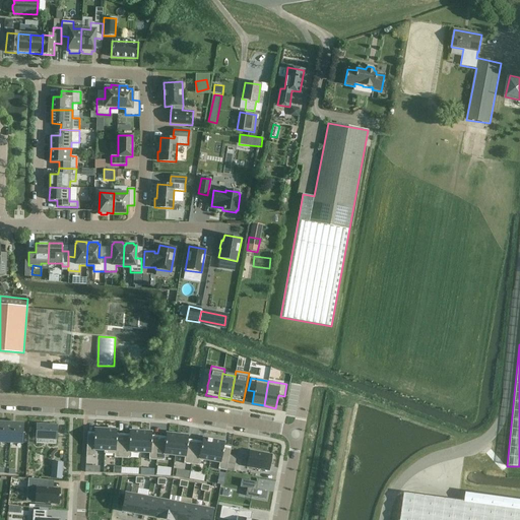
[(0,426),(0,442),(10,443),(11,424),(0,423),(0,426)]
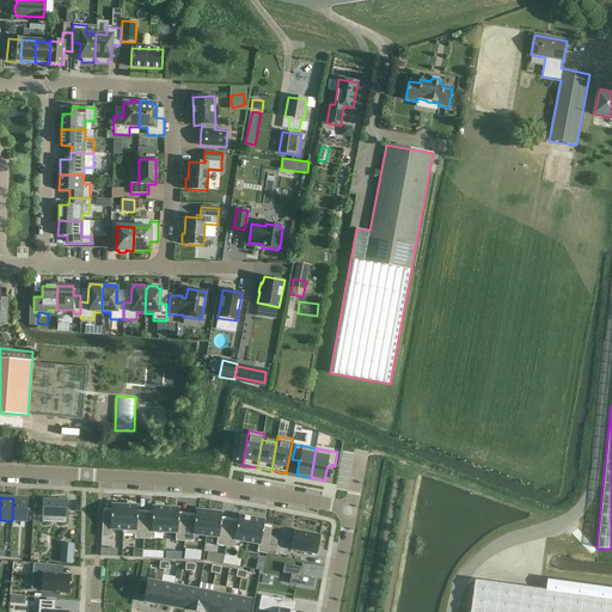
[(13,499),(12,521),(25,522),(26,500),(13,499)]
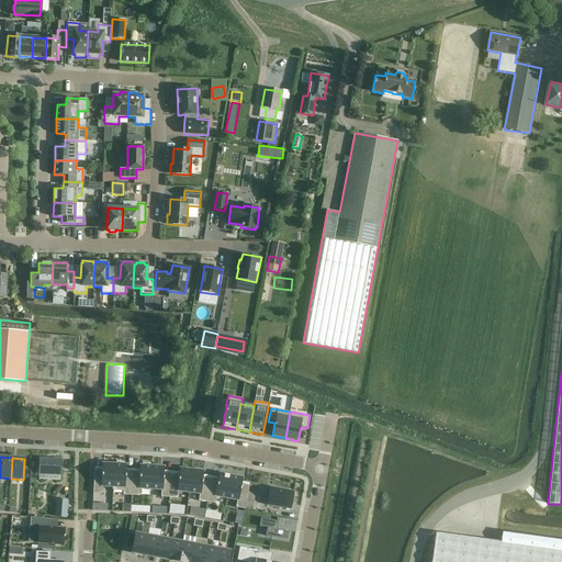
[(40,459),(38,473),(60,474),(62,460),(40,459)]
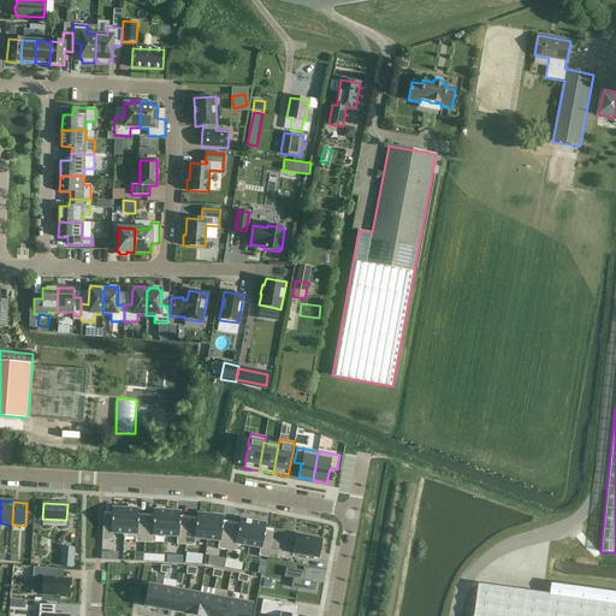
[(124,534),(123,538),(135,538),(135,543),(144,544),(146,517),(138,516),(138,509),(136,509),(136,507),(128,507),(128,509),(125,509),(124,534)]
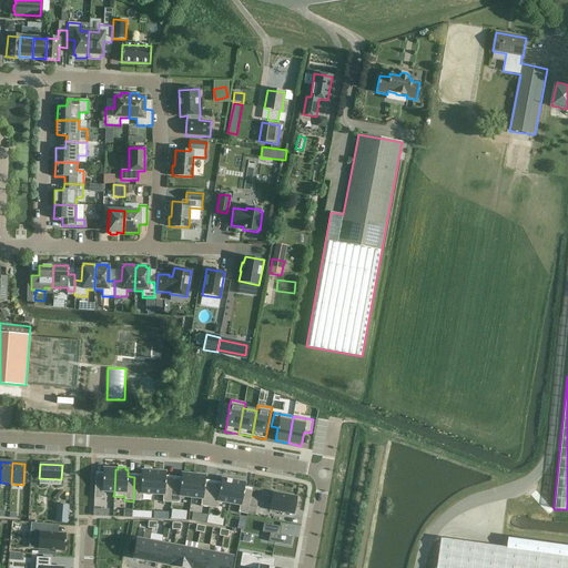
[(95,475),(94,499),(103,499),(104,493),(114,493),(115,469),(103,468),(103,475),(95,475)]
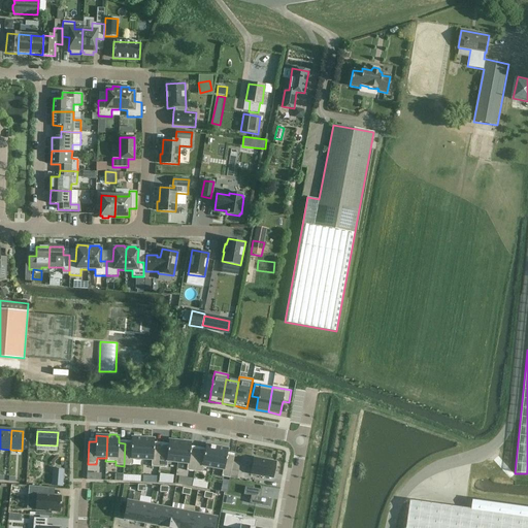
[(125,443),(124,466),(132,466),(132,459),(141,460),(143,438),(140,437),(140,435),(134,435),(134,437),(132,437),(131,443),(125,443)]
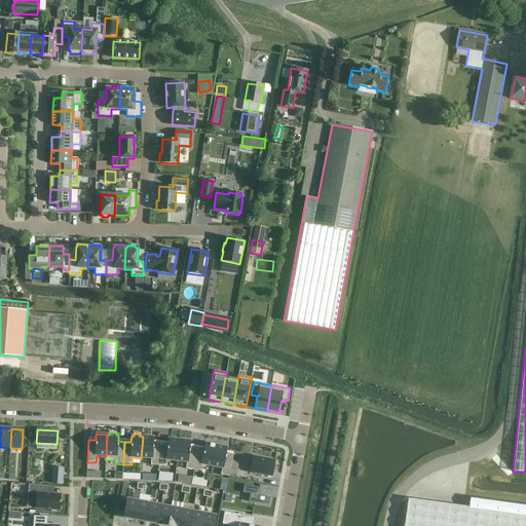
[(143,437),(141,458),(151,458),(151,465),(158,465),(160,443),(153,443),(153,437),(143,437)]
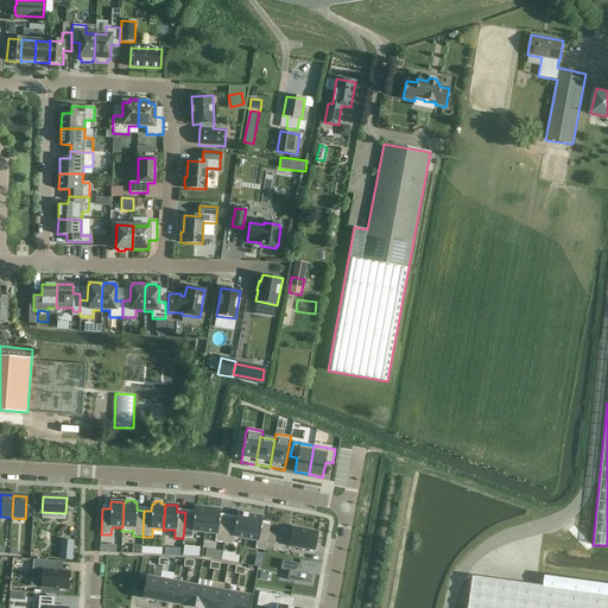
[(185,512),(183,538),(192,539),(194,532),(204,533),(208,508),(195,506),(194,513),(185,512)]
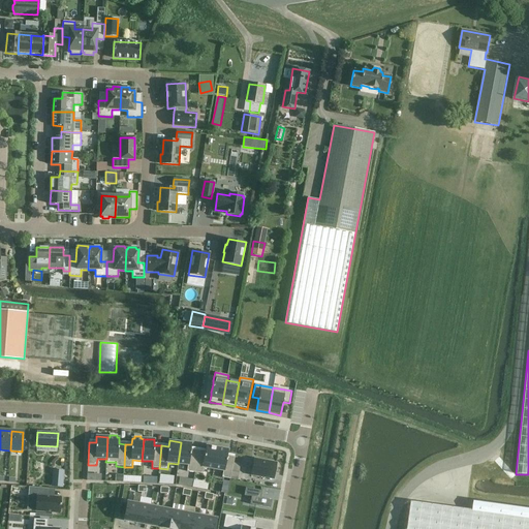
[(181,442),(178,464),(188,465),(187,471),(194,472),(198,450),(191,449),(191,443),(181,442)]
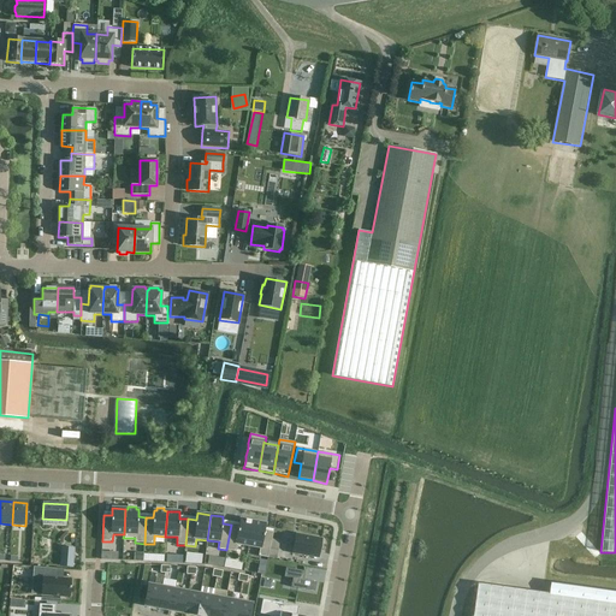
[(231,525),(226,550),(236,552),(237,544),(249,546),(254,521),(241,519),(240,526),(231,525)]
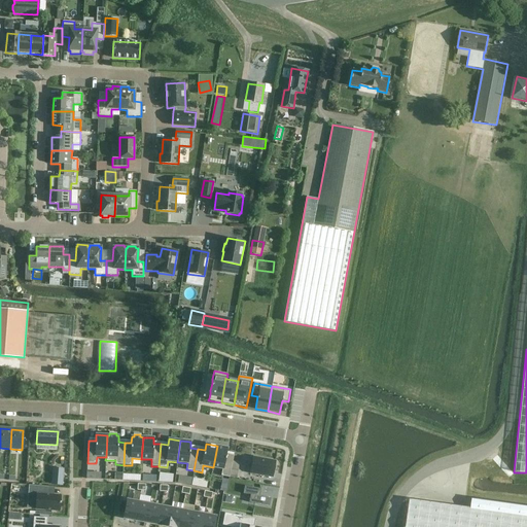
[(217,446),(213,467),(222,469),(221,476),(230,478),(234,455),(226,454),(227,448),(217,446)]
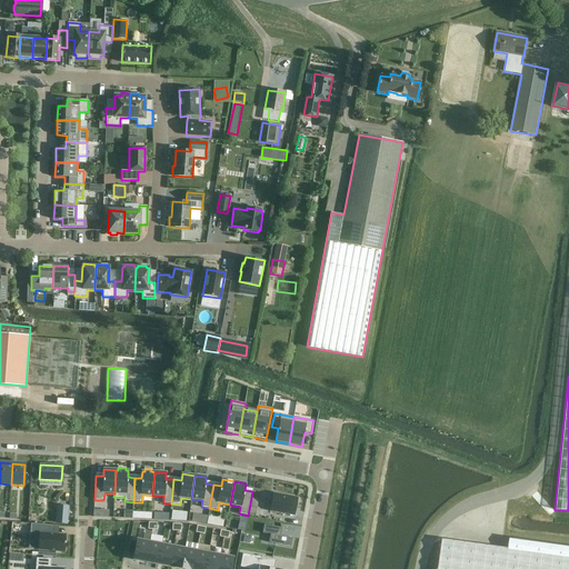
[(273,511),(297,516),(300,499),(277,495),(273,511)]
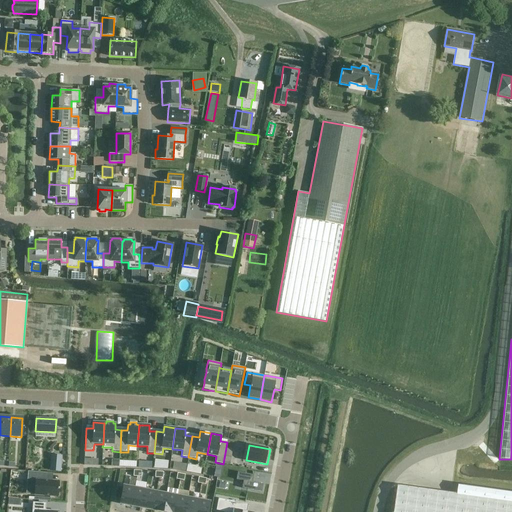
[(51,455),(50,471),(60,472),(61,456),(51,455)]
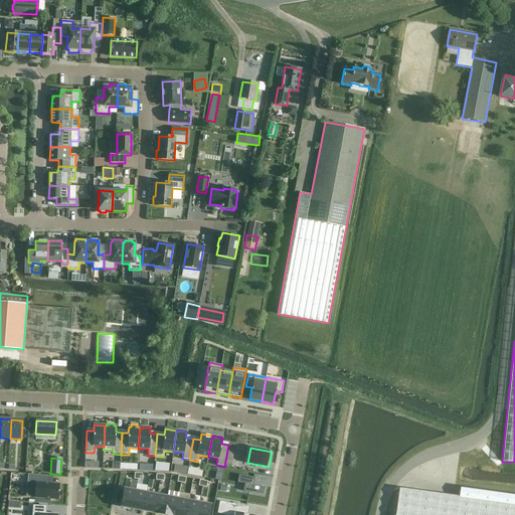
[(175,472),(188,474),(189,466),(176,464),(175,472)]
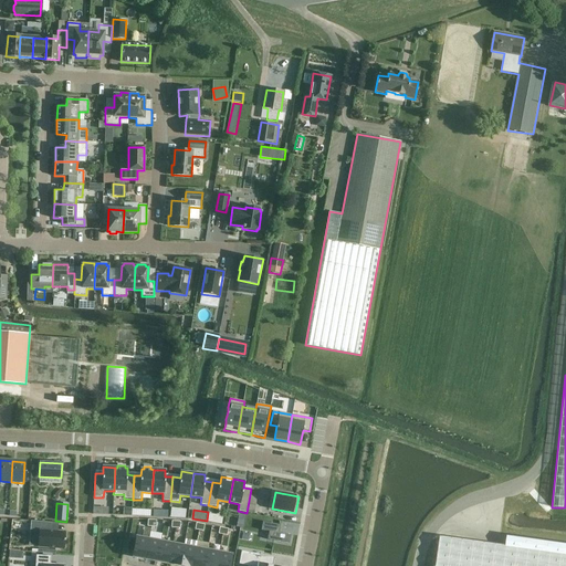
[(63,549),(65,533),(65,530),(59,528),(60,522),(31,520),(30,537),(38,538),(38,547),(63,549)]
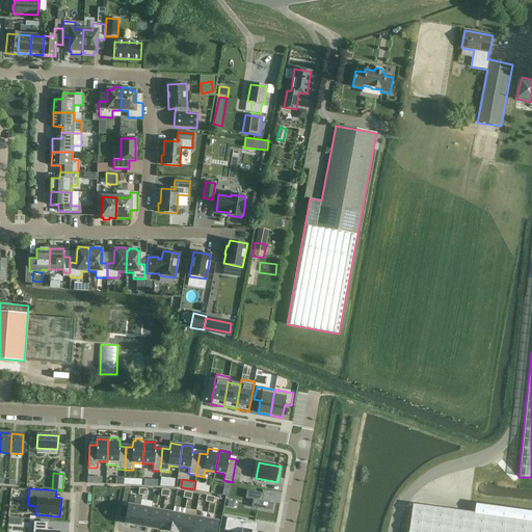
[(253,500),(251,507),(271,511),(273,503),(262,501),(263,494),(247,490),(245,499),(253,500)]
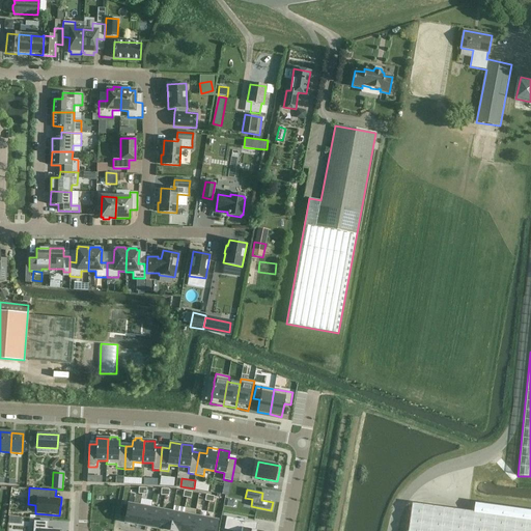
[(413,503),(409,530),(530,530),(530,509),(476,502),(475,511),(413,503)]
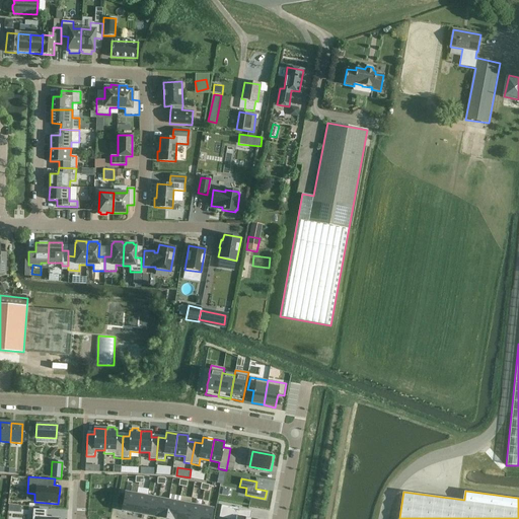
[(125,493),(122,511),(133,513),(136,495),(125,493)]
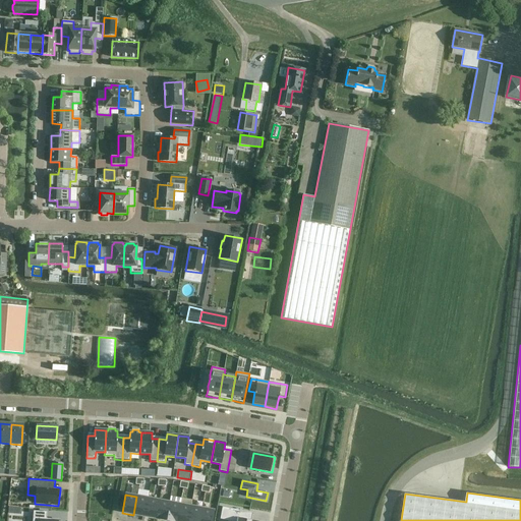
[(136,497),(133,515),(145,517),(148,499),(136,497)]
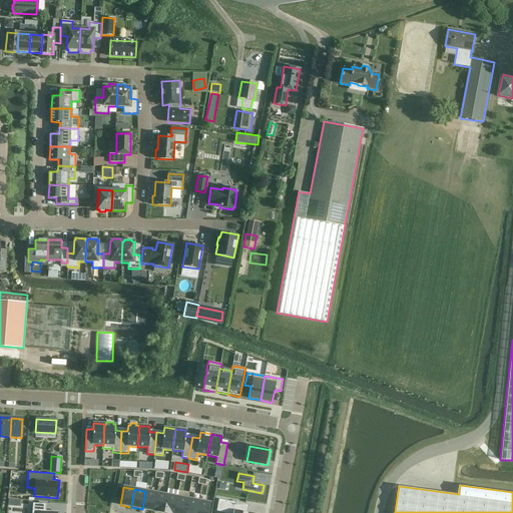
[(145,491),(142,509),(152,511),(156,493),(145,491)]
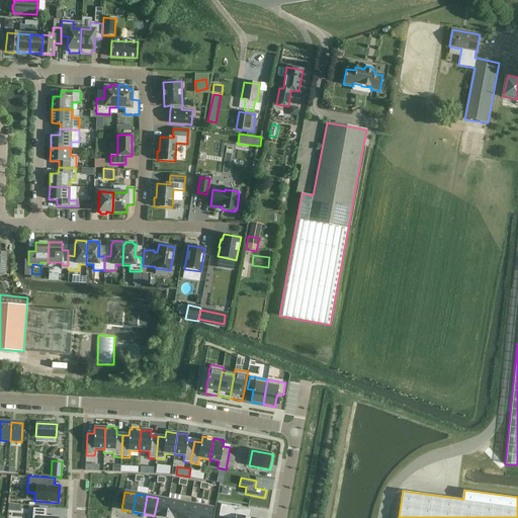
[(158,498),(154,516),(164,517),(165,517),(168,500),(158,498)]
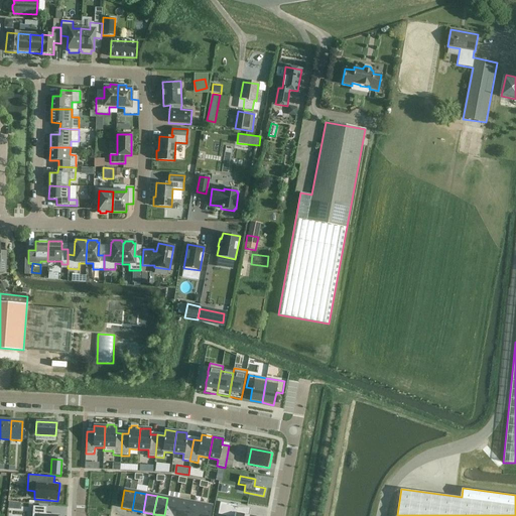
[(167,498),(164,515),(175,515),(178,500),(167,498)]
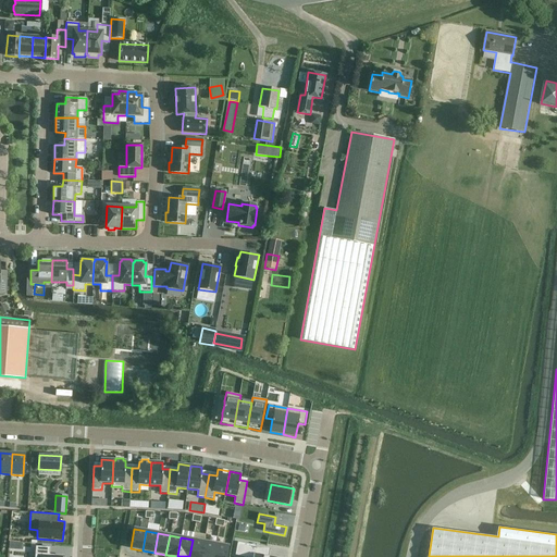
[(193,540),(189,556),(201,556),(205,542),(193,540)]
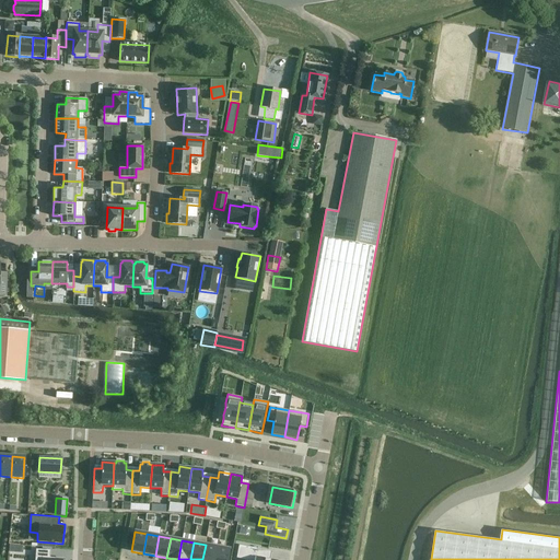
[(237,544),(235,557),(251,559),(276,559),(269,559),(270,550),(246,546),(237,544)]
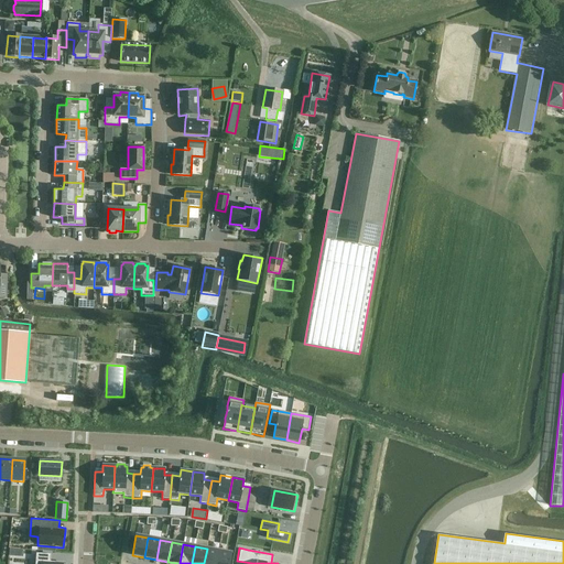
[(207,549),(204,563),(216,563),(218,551),(207,549)]
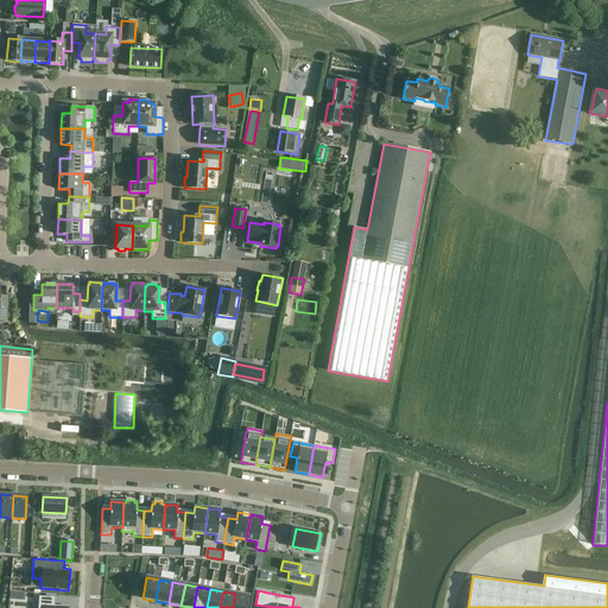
[(235,594),(233,607),(246,607),(248,596),(235,594)]
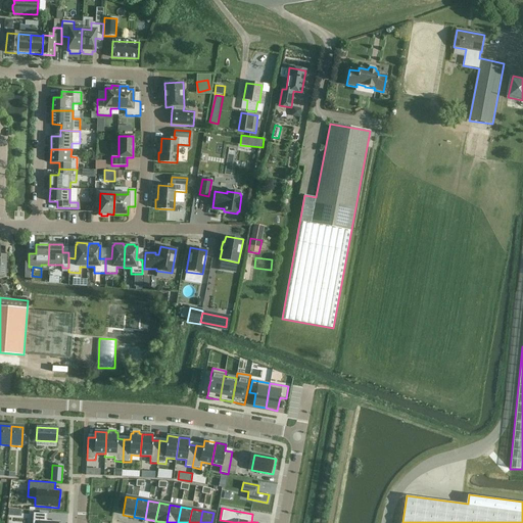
[(58,522),(59,522),(46,522),(47,514),(33,513),(33,522),(36,522),(35,522),(58,522)]
